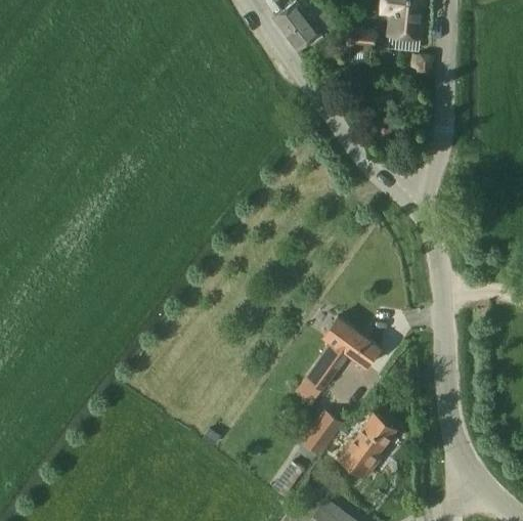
[(422,41),(425,0),(386,0),(385,16),(389,16),(387,38),(422,41)]
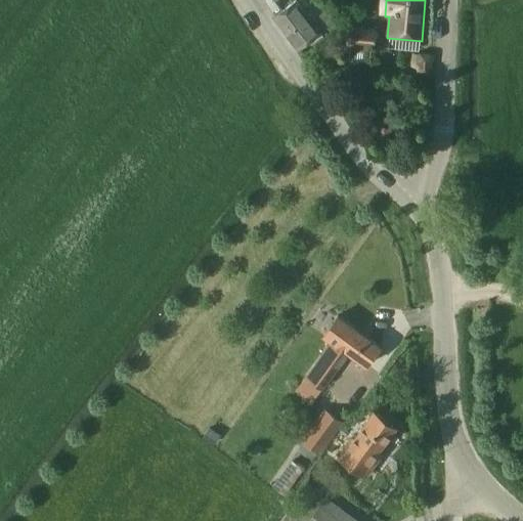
[(273,19),(297,53),(319,37),(295,4),(273,19)]
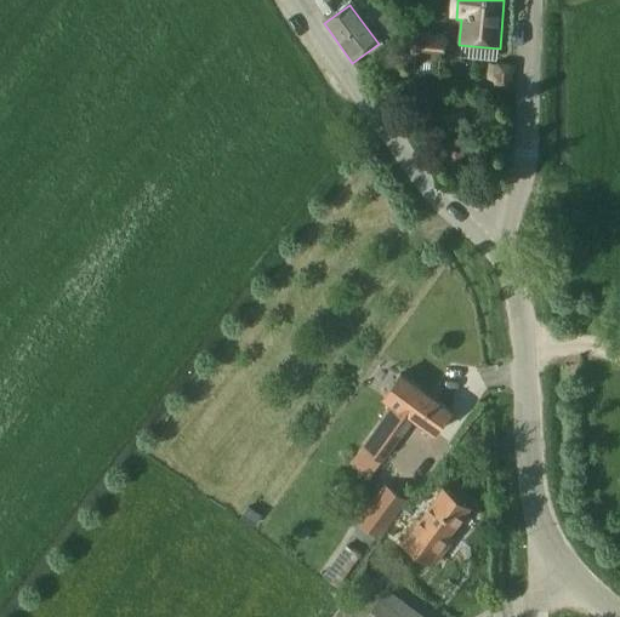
[(413,76),(437,79),(438,64),(448,64),(450,41),(444,41),(444,36),(411,34),(409,61),(414,62),(413,76)]
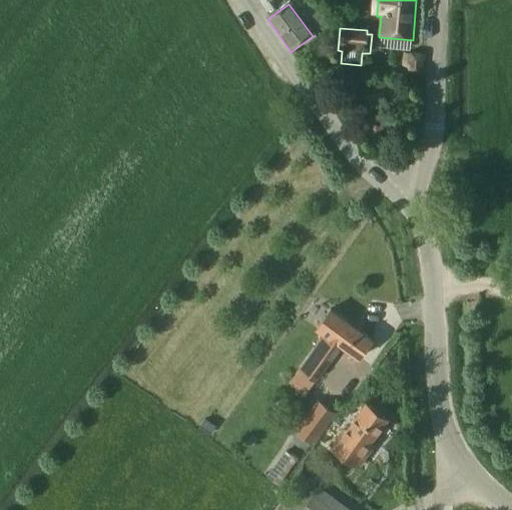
[(372,343),(330,313),(316,332),(324,337),(299,371),(315,383),(341,348),(359,361),(372,343)]
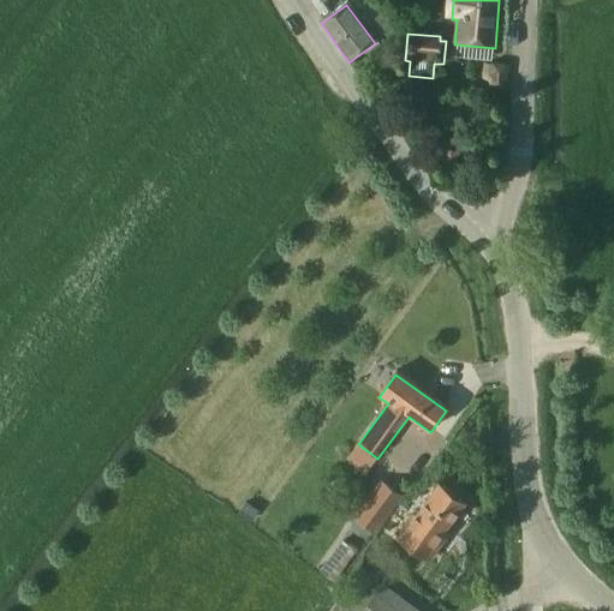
[(381,486),(355,521),(373,534),(399,499),(381,486)]
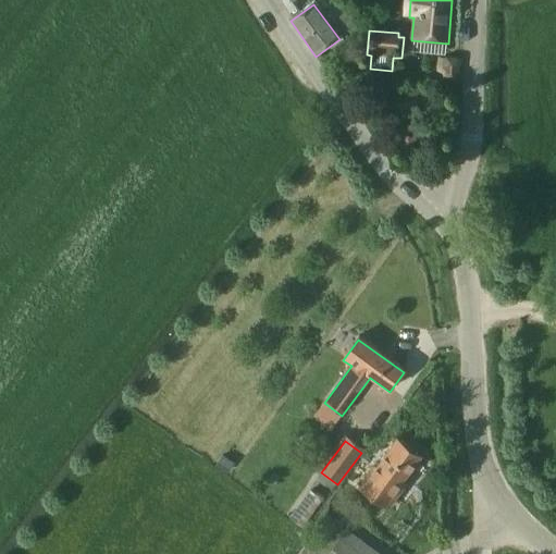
[(403,482),(420,458),(396,442),(375,470),(374,469),(359,490),(388,511),(407,485),(403,482)]
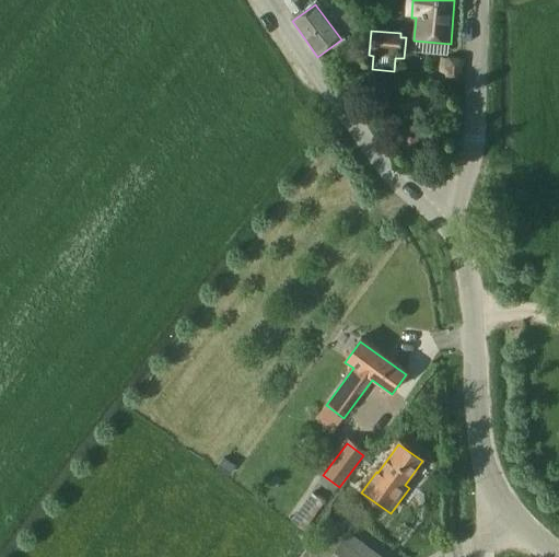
[(381,556),(348,533),(342,541),(319,524),(300,552),(306,556),(381,556)]
